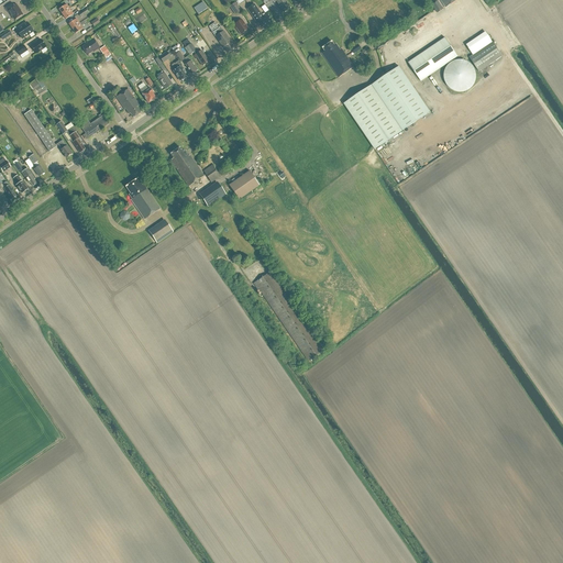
[(267,0),(269,2),(273,0),(275,0),(285,13),(290,9),(287,3),(285,0),(267,0)]
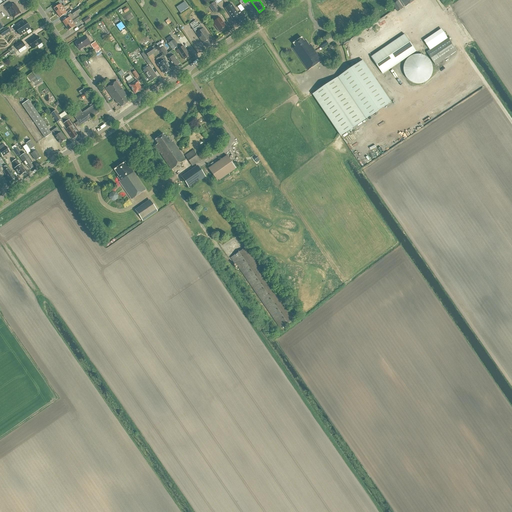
[(398,1),(393,5),(398,12),(403,9),(398,1)]
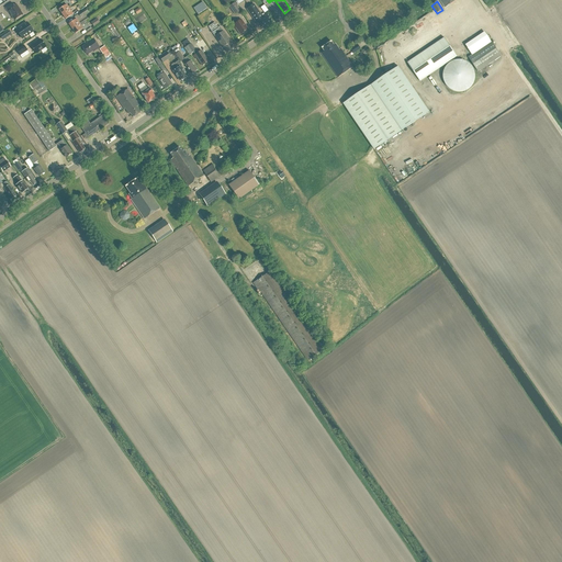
[(235,3),(229,7),(235,15),(240,11),(235,3)]
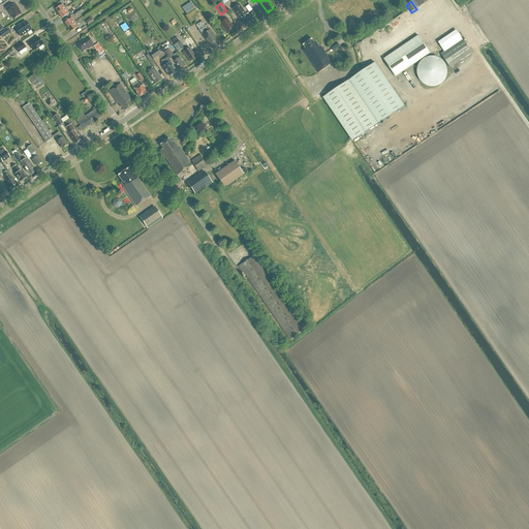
[(12,6),(10,4),(5,7),(7,10),(7,9),(13,19),(21,14),(17,8),(18,8),(16,4),(12,6)]
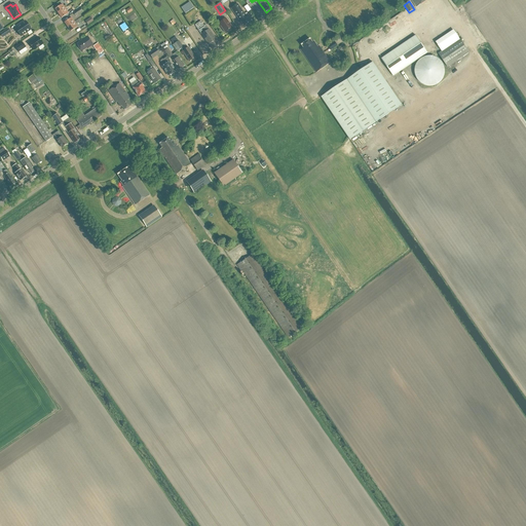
[(54,9),(59,13),(65,9),(62,4),(54,9)]
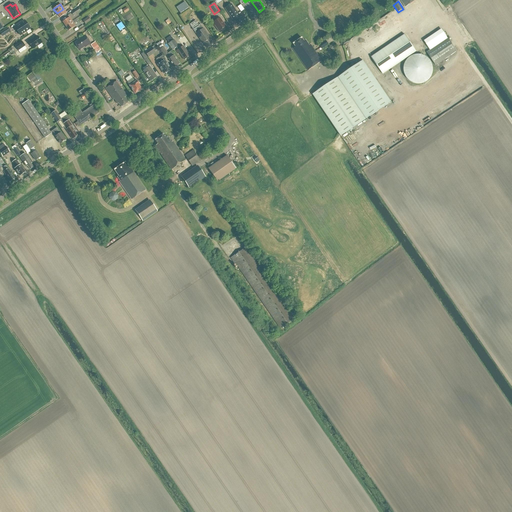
[(231,7),(226,10),(234,22),(236,20),(240,25),(248,20),(242,12),(237,15),(231,7)]
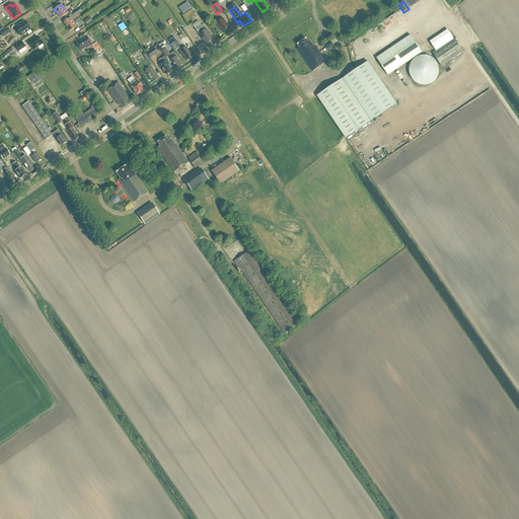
[(64,9),(58,13),(61,18),(67,13),(64,9)]
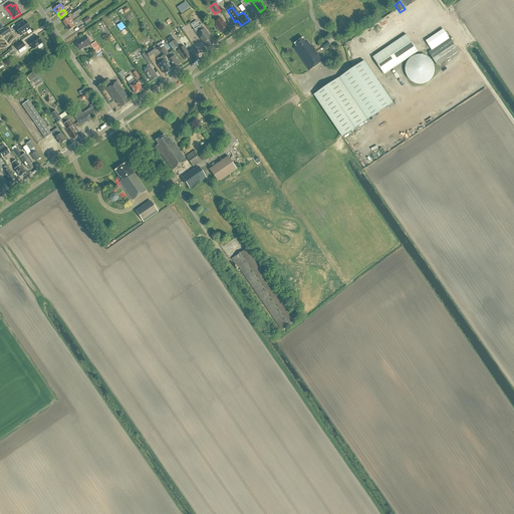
[(62,22),(66,26),(72,22),(69,17),(62,22)]
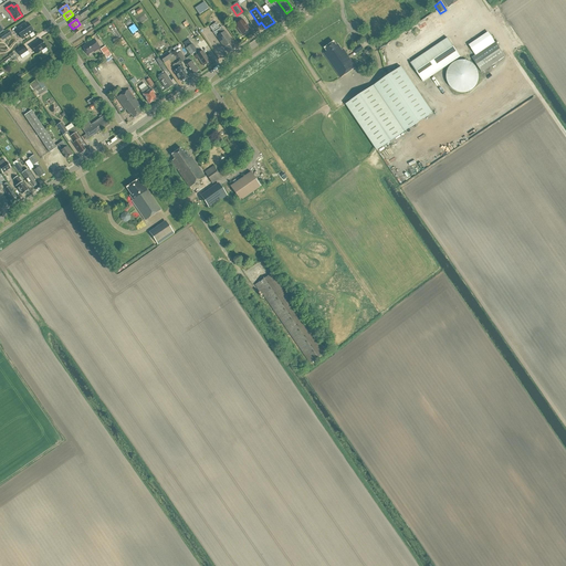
[(236,30),(238,28),(242,35),(250,30),(243,20),(233,27),(236,30)]
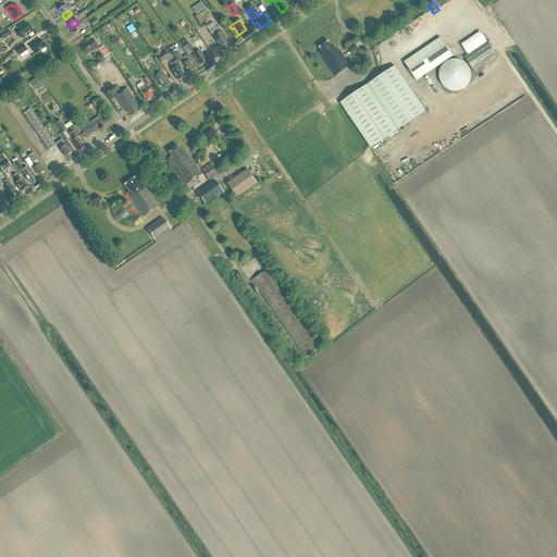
[(23,24),(15,29),(22,38),(28,34),(31,37),(35,35),(32,32),(33,32),(32,31),(32,28),(31,27),(29,27),(26,23),(24,25),(23,24)]
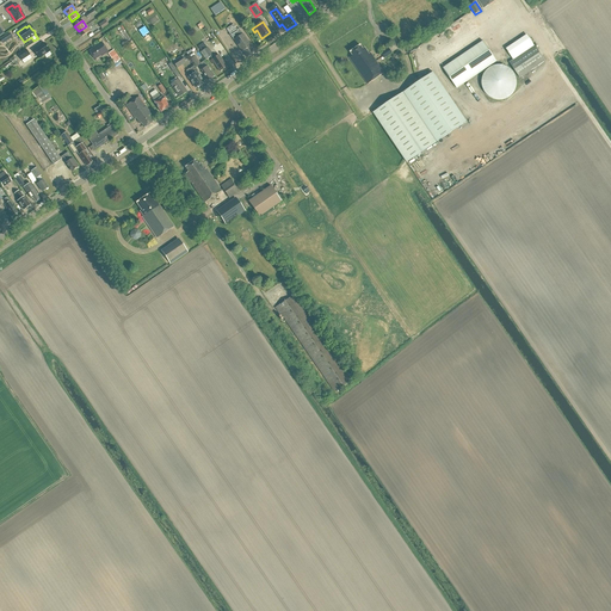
[(244,51),(247,57),(254,53),(252,48),(240,29),(238,30),(234,25),(227,30),(242,53),(244,51)]
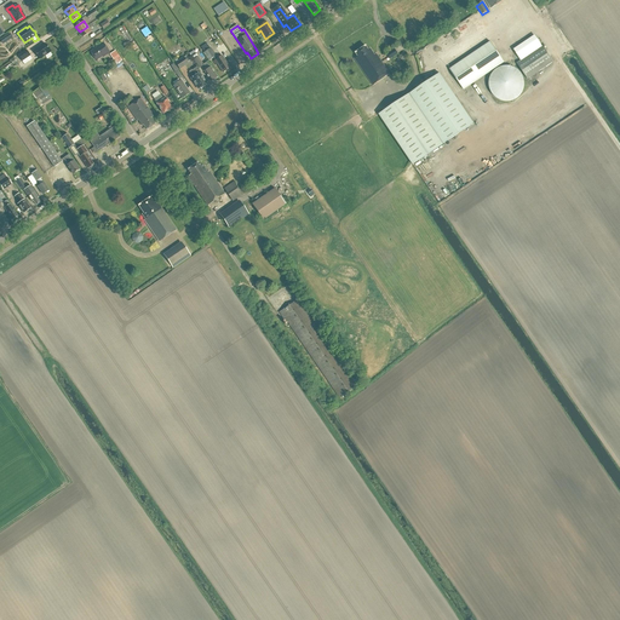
[(87,27),(80,32),(84,38),(91,32),(87,27)]
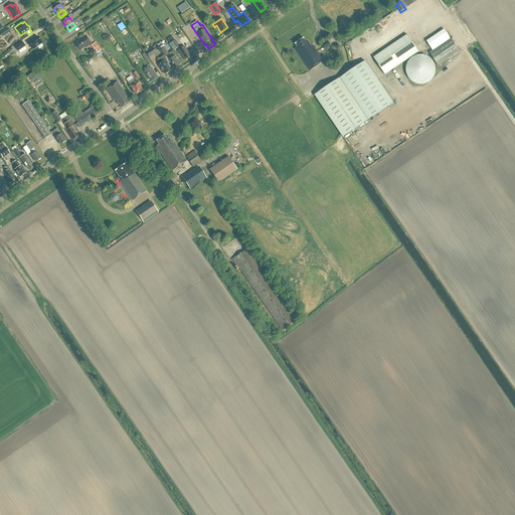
[(122,22),(116,26),(121,33),(127,29),(122,22)]
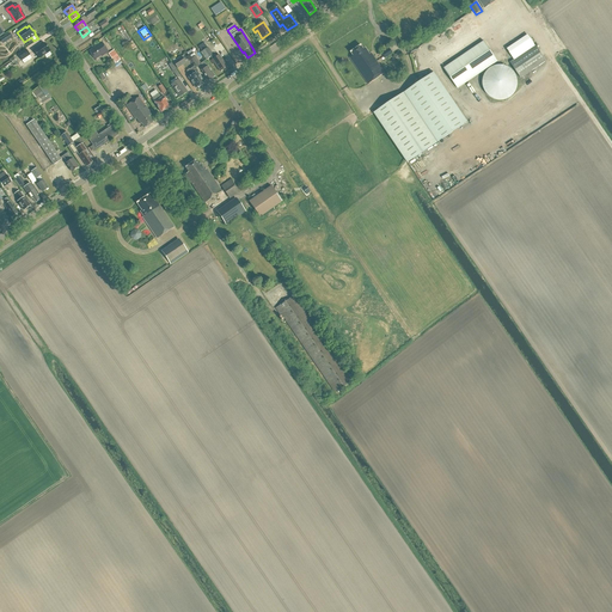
[(0,40),(2,43),(12,37),(10,34),(0,40)]
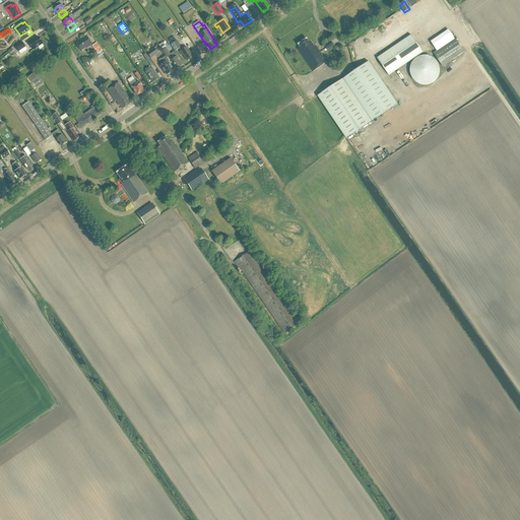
[(433,44),(438,52),(435,54),(443,66),(464,52),(451,31),(433,44)]
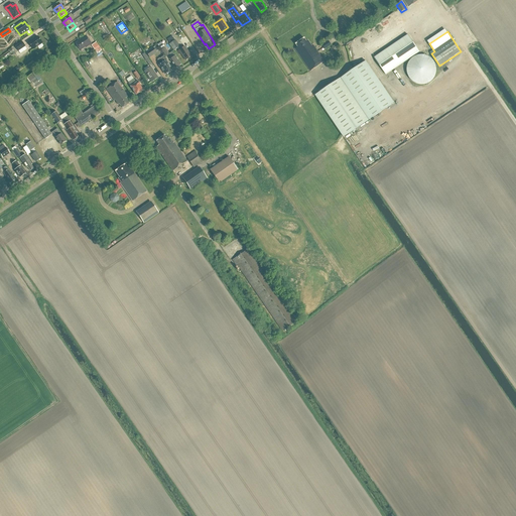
[(374,57),(386,75),(419,51),(408,34),(374,57)]
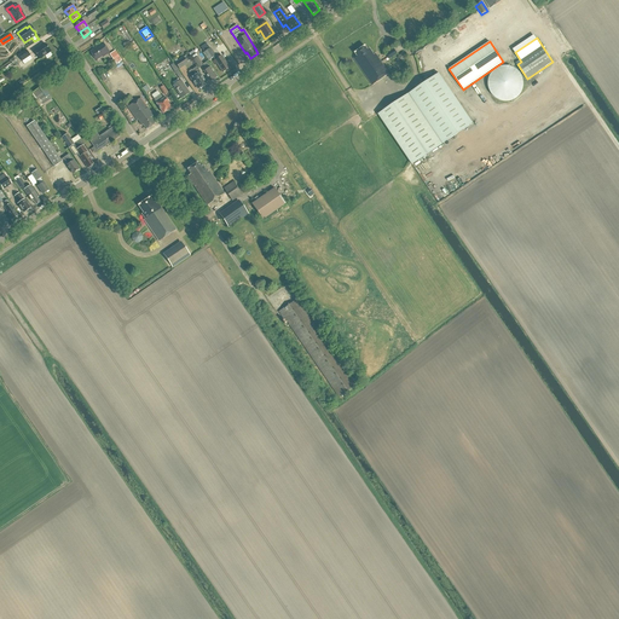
[(431,56),(439,51),(435,42),(429,46),(432,51),(429,53),(431,56)]
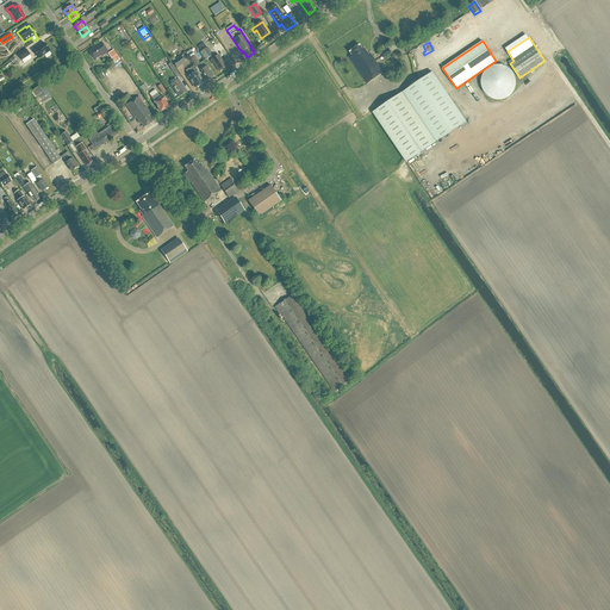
[(37,47),(33,50),(39,58),(44,55),(47,58),(51,55),(49,51),(50,51),(44,43),(38,48),(37,47)]
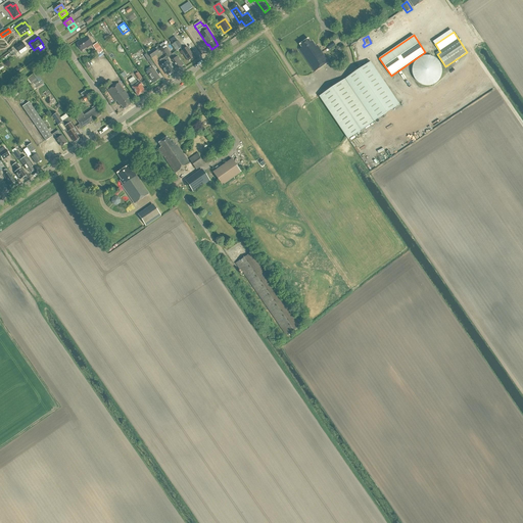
[(80,49),(81,51),(86,47),(87,48),(92,45),(87,37),(82,40),(83,40),(77,44),(78,46),(78,47),(79,49),(80,49)]
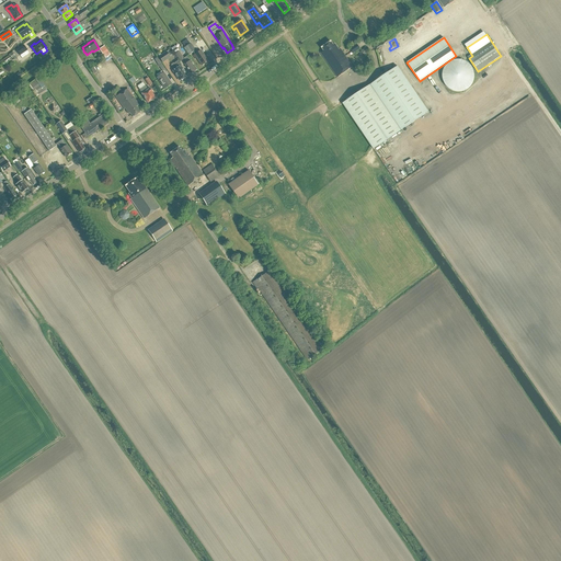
[(321,54),(338,78),(347,71),(348,72),(351,71),(350,69),(353,67),(341,49),(340,50),(335,45),(334,46),(331,42),(322,48),(324,52),(321,54)]
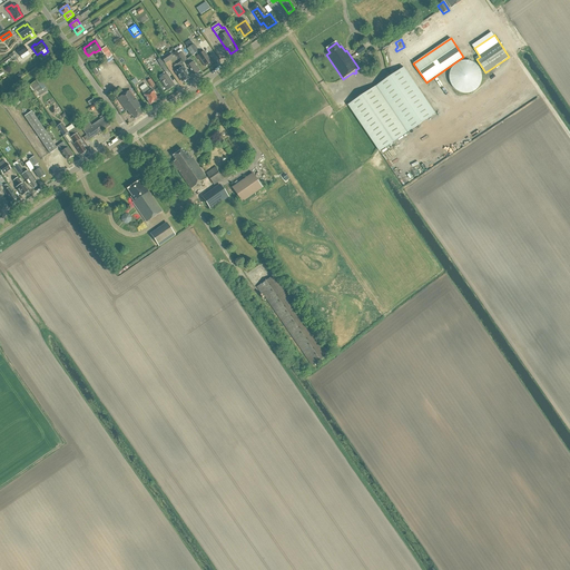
[(197,51),(193,43),(186,49),(190,56),(197,51)]
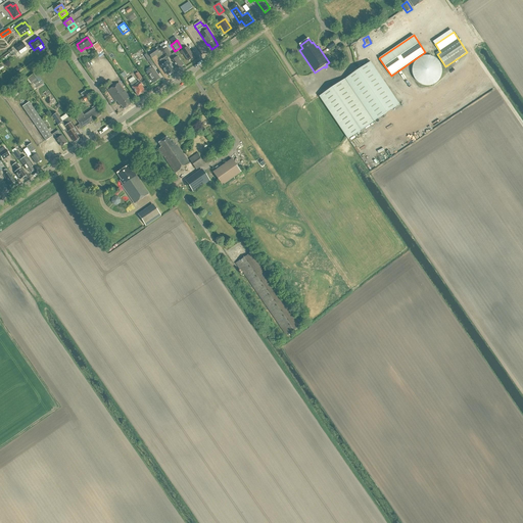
[(26,47),(21,42),(15,47),(18,52),(26,47)]
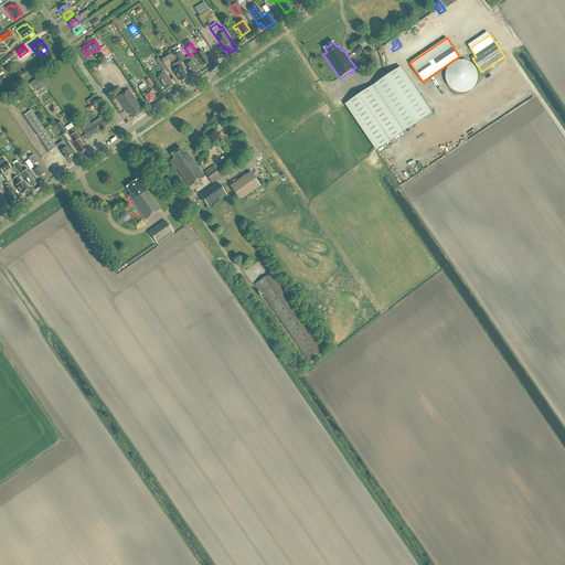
[(98,50),(105,59),(110,55),(104,46),(98,50)]
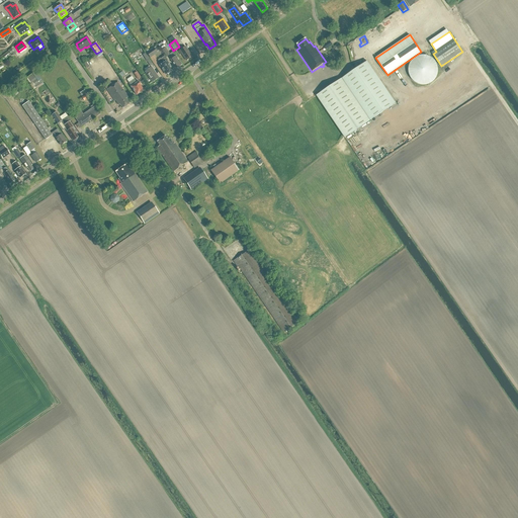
[(181,54),(186,61),(192,57),(185,47),(178,52),(180,55),(181,54)]
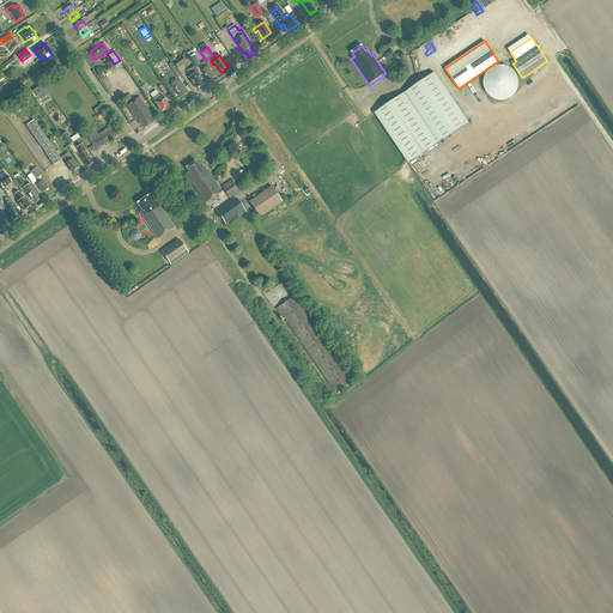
[(186,62),(181,56),(173,62),(177,68),(186,62)]
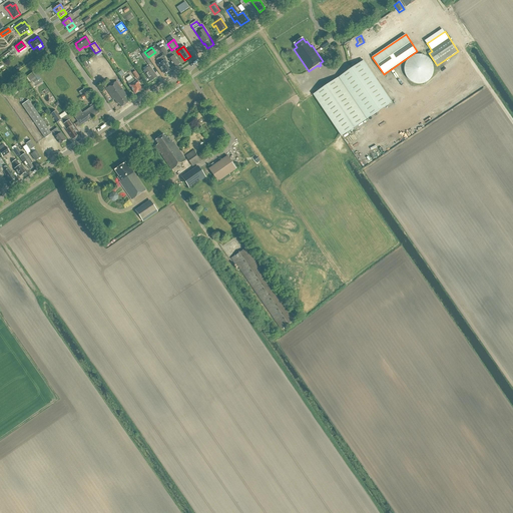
[(171,51),(168,54),(170,58),(169,59),(175,68),(180,64),(171,51)]
